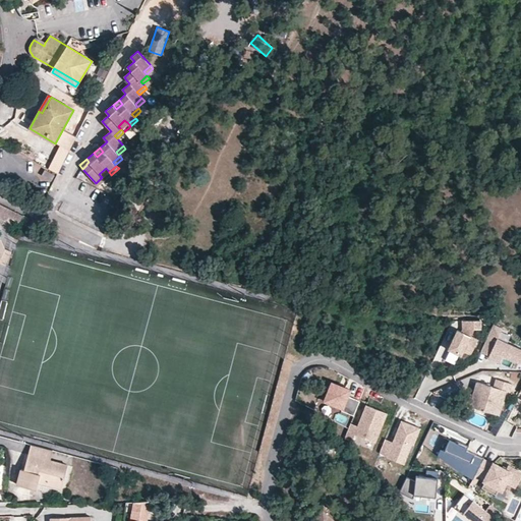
[(111,175),(109,172),(106,168),(99,174),(102,177),(105,180),(111,175)]
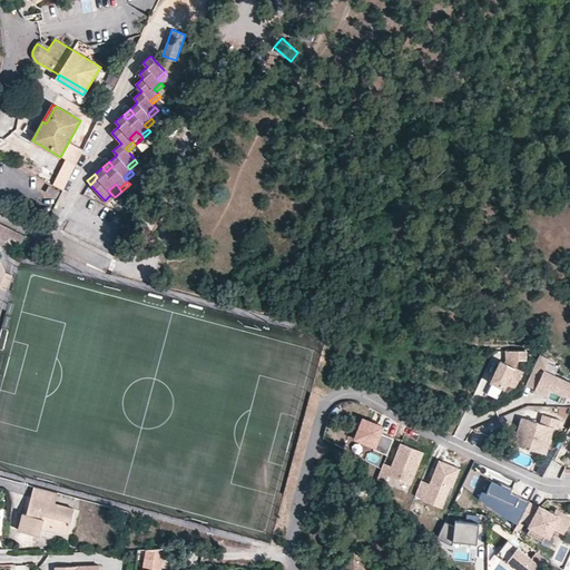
[(56,197),(59,192),(49,186),(46,192),(56,197)]
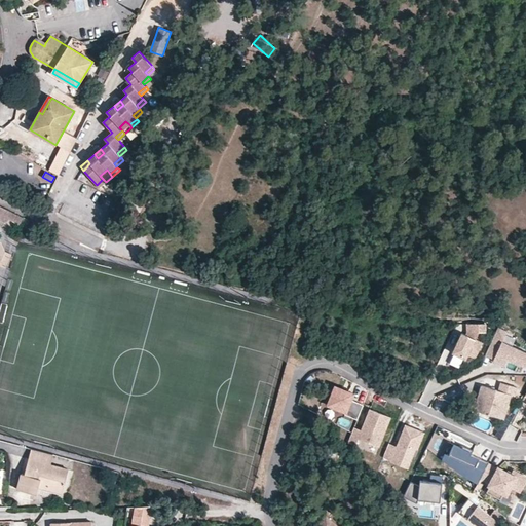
[(99,188),(106,182),(103,179),(97,185),(99,188)]
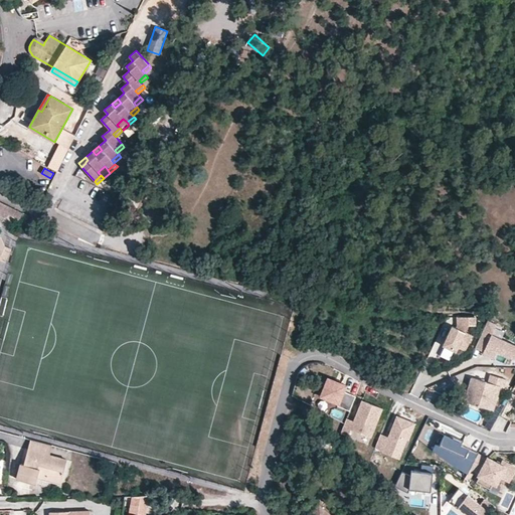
[(0,212),(0,213),(0,212),(0,215),(3,217),(7,216),(8,214),(19,219),(22,212),(0,201),(0,260),(5,262),(11,248),(5,245),(0,236),(0,212)]
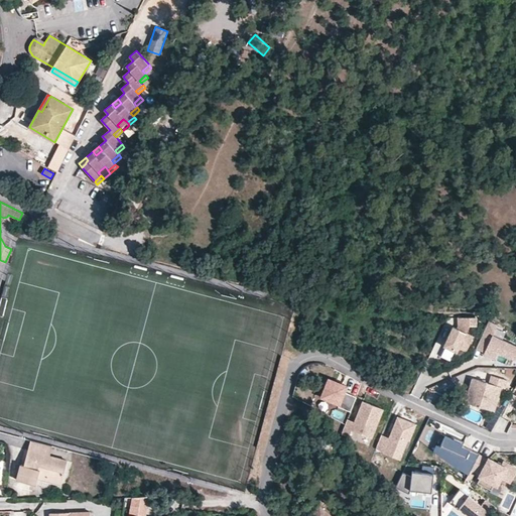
[(474,337),(467,333),(470,327),(477,327),(477,317),(458,317),(458,326),(458,329),(453,327),(443,346),(458,353),(460,348),(467,352),(474,337)]
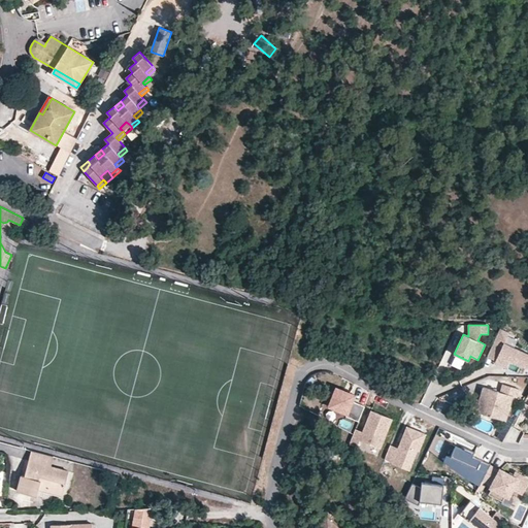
[(527,366),(527,353),(515,347),(518,340),(507,336),(509,332),(500,328),(488,356),(496,360),(507,365),(509,360),(527,368),(527,366)]
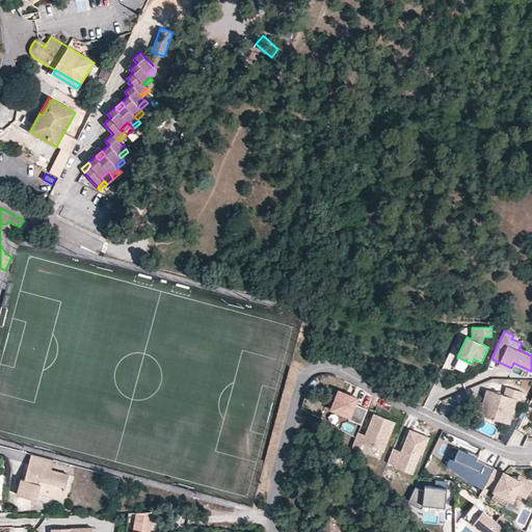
[(487,390),(483,402),(479,415),(509,424),(516,399),(521,400),(523,392),(507,388),(504,395),(487,390)]
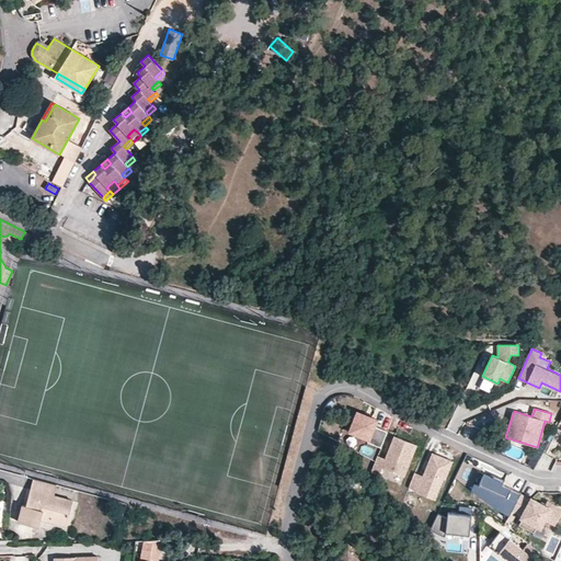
[(375,426),(377,420),(357,412),(350,432),(369,439),(368,443),(380,447),(387,431),(375,426)]
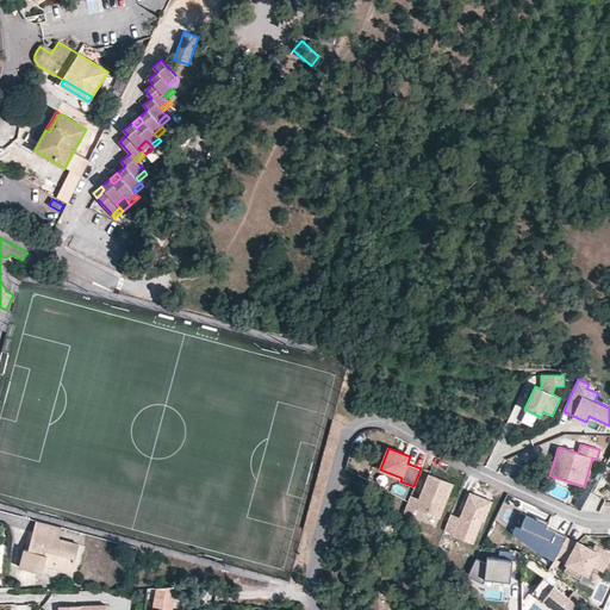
[(440,518),(453,484),(429,474),(421,496),(423,497),(422,500),(419,499),(410,496),(403,514),(412,517),(416,509),(440,518)]
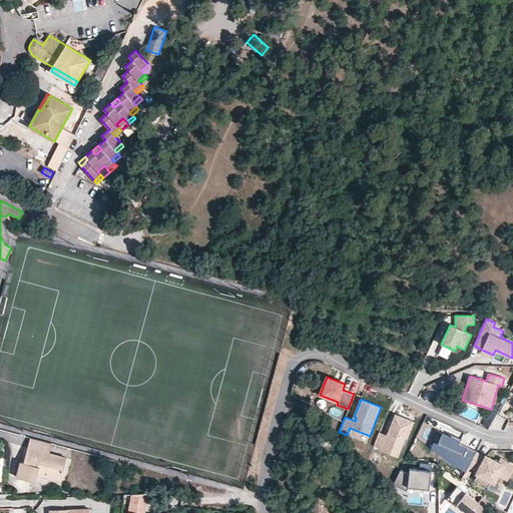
[(407,439),(414,421),(395,414),(387,435),(379,432),(374,446),(381,449),(381,450),(398,457),(406,438),(407,439)]
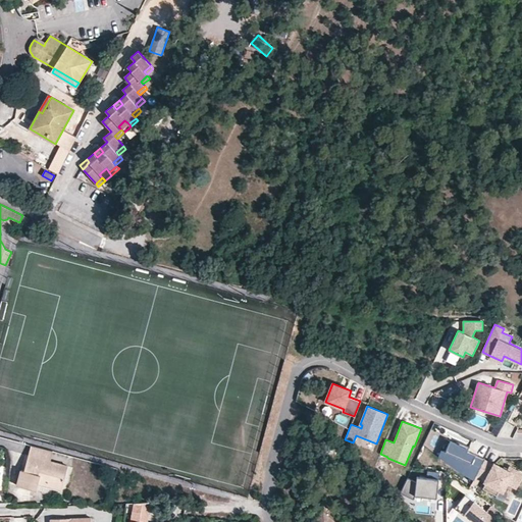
[(477,474),(484,460),(485,459),(466,451),(467,449),(464,447),(465,445),(458,440),(457,442),(451,439),(444,454),(461,462),(458,470),(473,481),(477,474)]
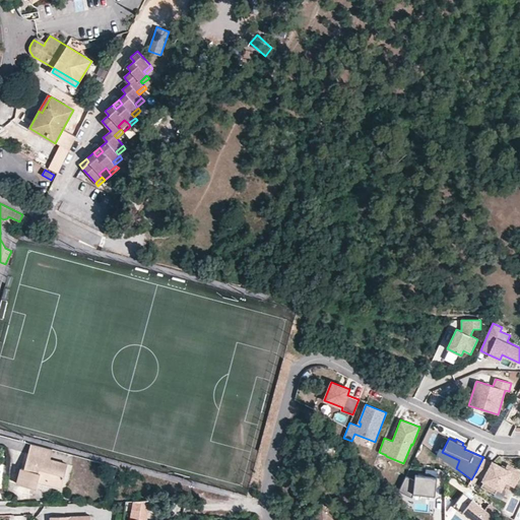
[(51,459),(53,450),(30,444),(28,453),(51,459)]
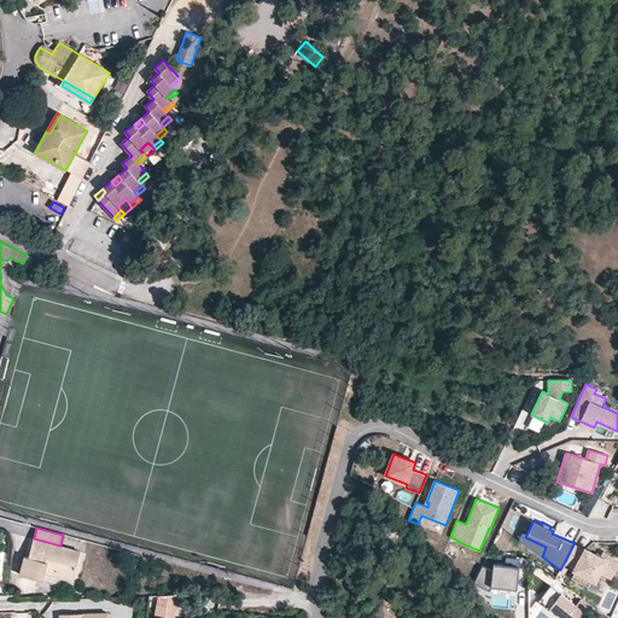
[(542,557),(546,547),(525,537),(520,536),(519,540),(542,557)]
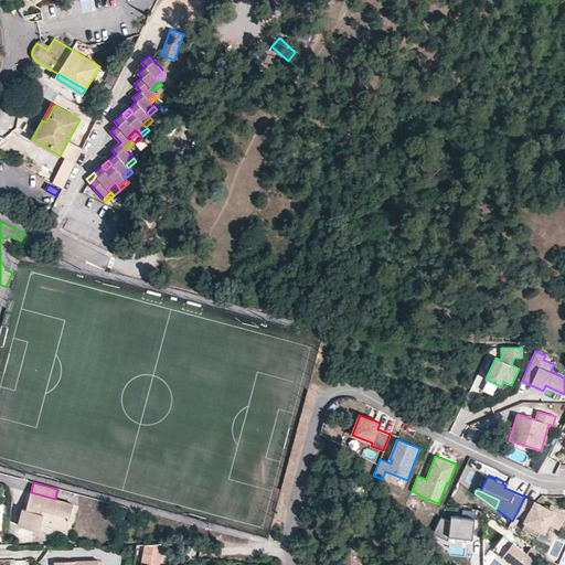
[(66,531),(74,504),(55,499),(31,492),(27,510),(23,509),(19,525),(39,531),(41,524),(66,531)]
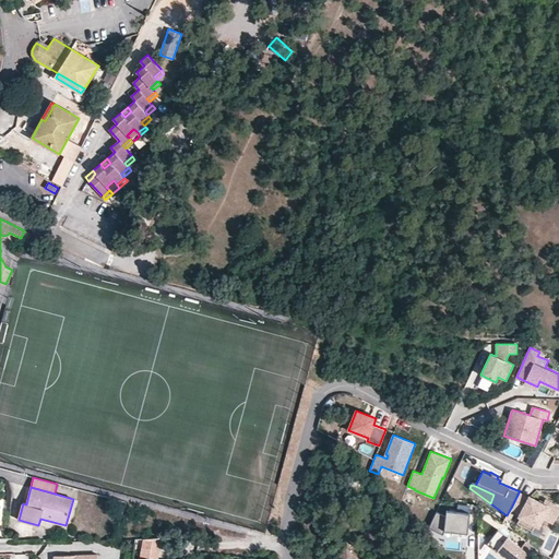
[(554,522),(558,512),(558,507),(545,500),(543,503),(530,497),(528,498),(519,492),(511,508),(521,513),(520,515),(521,516),(516,523),(532,531),(535,524),(538,526),(544,518),(546,519),(554,522)]
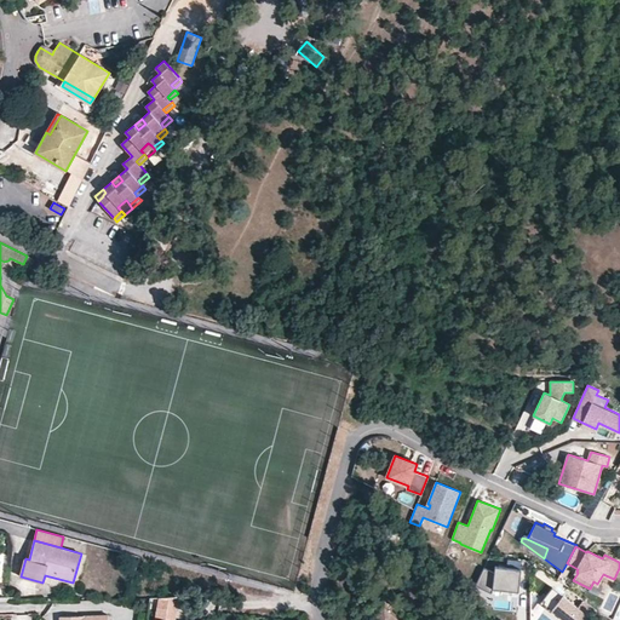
[(518,590),(521,567),(494,567),(494,573),(483,568),(475,586),(491,593),(493,590),(518,590)]
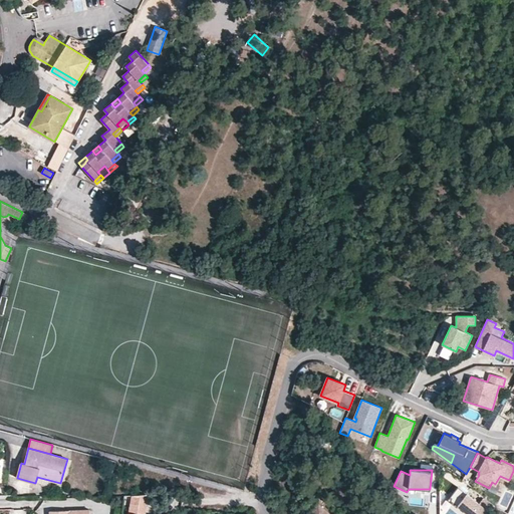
[(496,494),(500,486),(497,485),(502,477),(500,476),(495,484),(492,482),(489,488),(488,490),(496,494)]
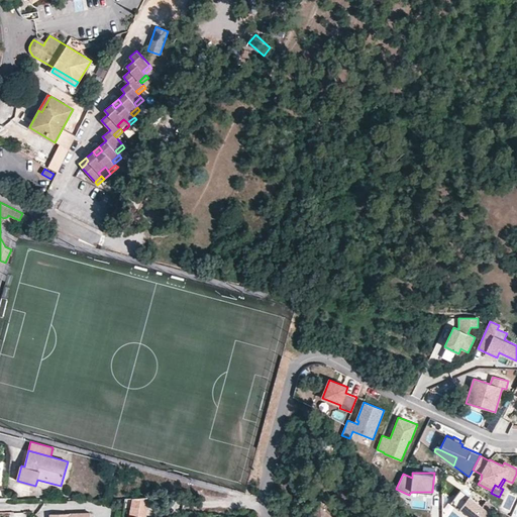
[(482,507),(460,490),(450,503),(459,510),(460,508),(472,516),(497,516),(499,510),(487,501),(482,507)]
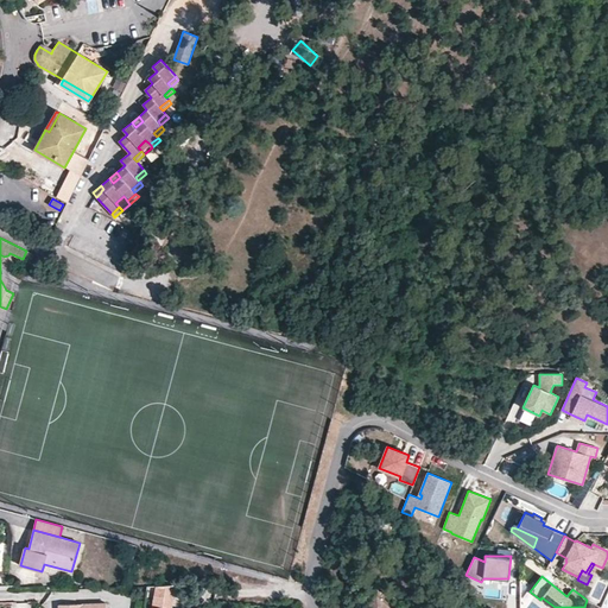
[(173,599),(175,584),(157,586),(154,595),(173,599)]
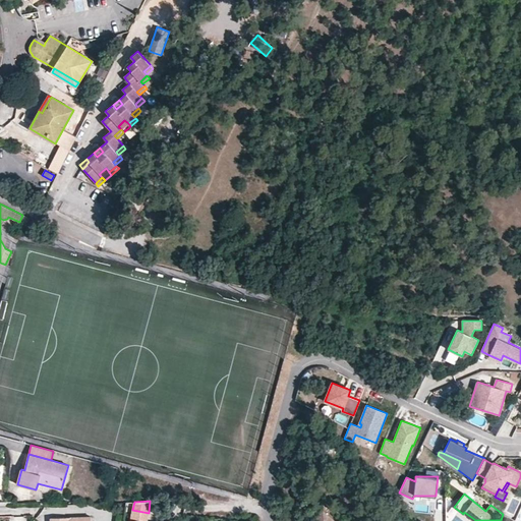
[(133,520),(147,520),(149,513),(132,510),(131,520),(133,520)]
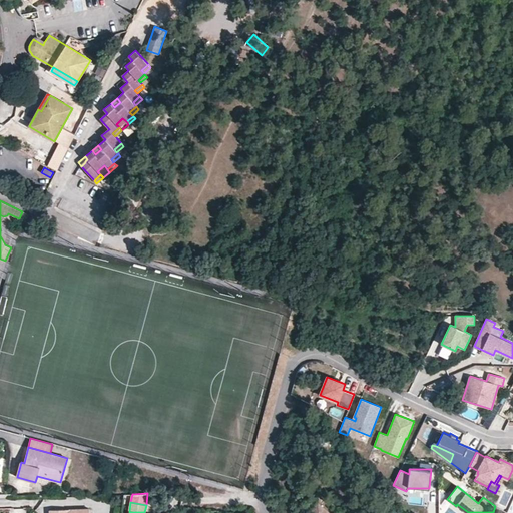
[(330,512),(318,503),(309,512),(330,512)]
